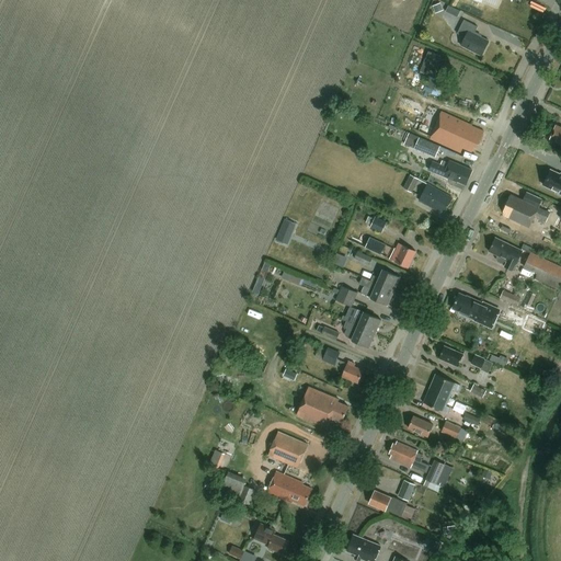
[(435,14),(443,11),(441,3),(433,7),(435,14)]
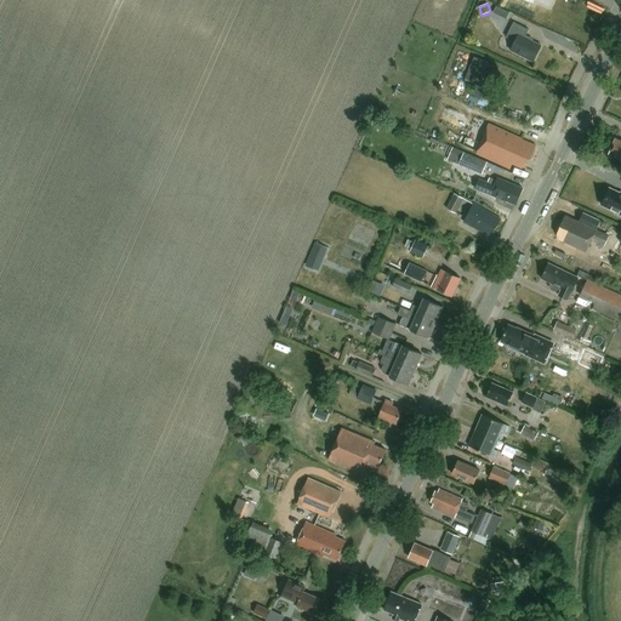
[(510,13),(496,7),(493,13),(506,21),(510,13)]
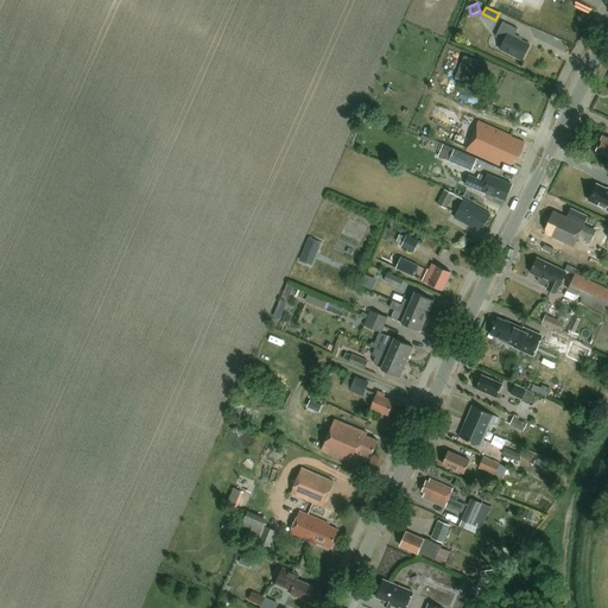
[(518,30),(502,23),(495,38),(504,42),(500,51),(521,62),(530,46),(514,38),(518,30)]
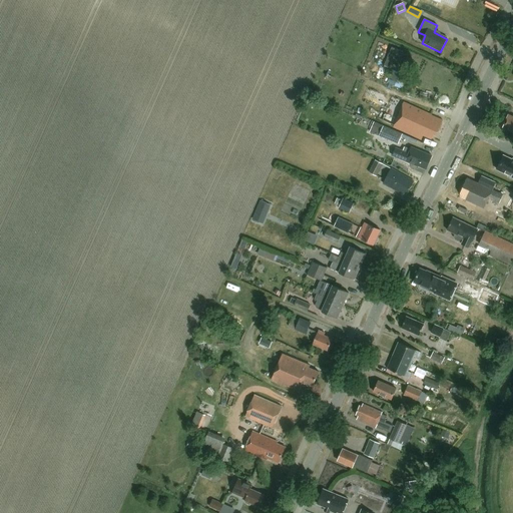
[(393,71),(387,83),(403,90),(408,77),(393,71)]
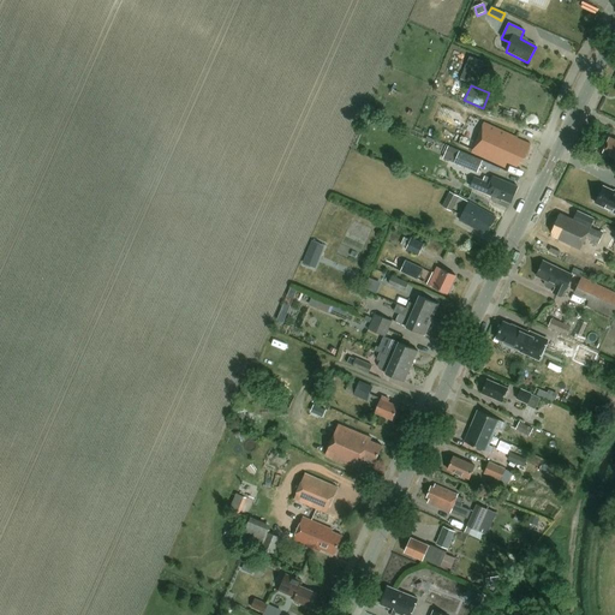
[(530,145),(520,141),(519,142),(517,141),(518,138),(484,124),(471,154),(505,168),(507,163),(517,167),(520,160),(523,161),(530,145)]
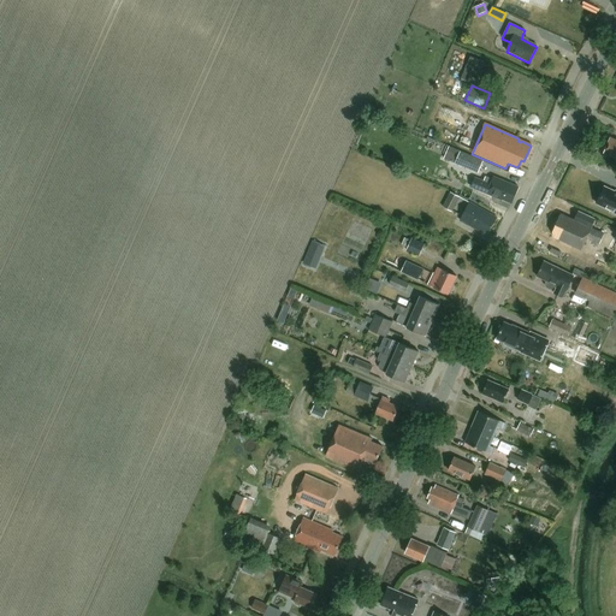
[(615,141),(611,140),(609,146),(606,147),(605,152),(605,154),(605,155),(615,159),(615,141)]
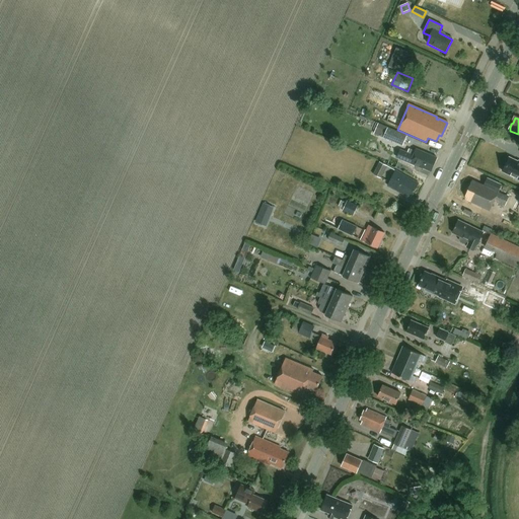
[(378,124),(374,134),(402,146),(404,140),(406,136),(378,124)]
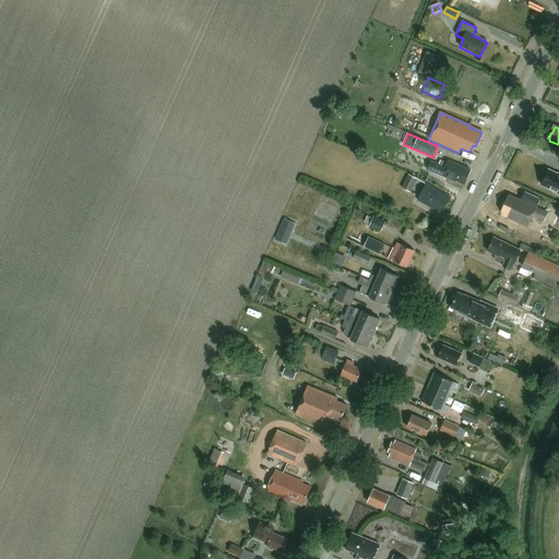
[(464,186),(470,170),(447,162),(444,167),(431,162),(428,170),(464,186)]
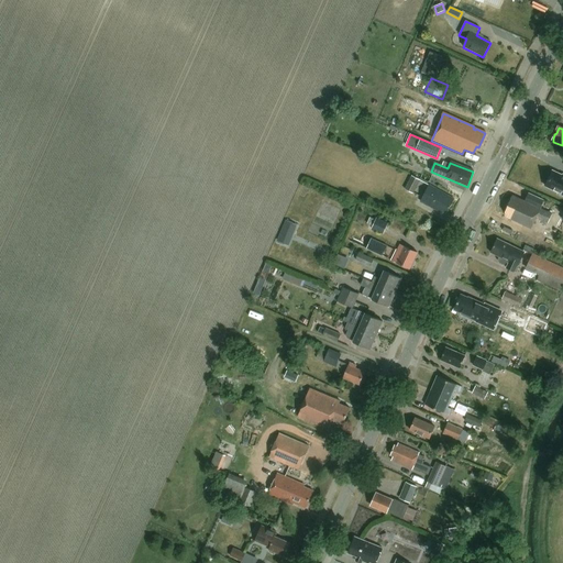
[(558,194),(562,196),(562,176),(552,172),(545,187),(559,194),(558,194)]
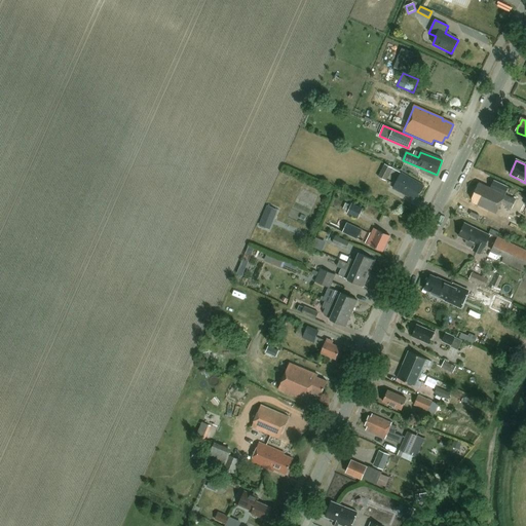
[(384,164),(378,178),(386,181),(392,168),(384,164)]
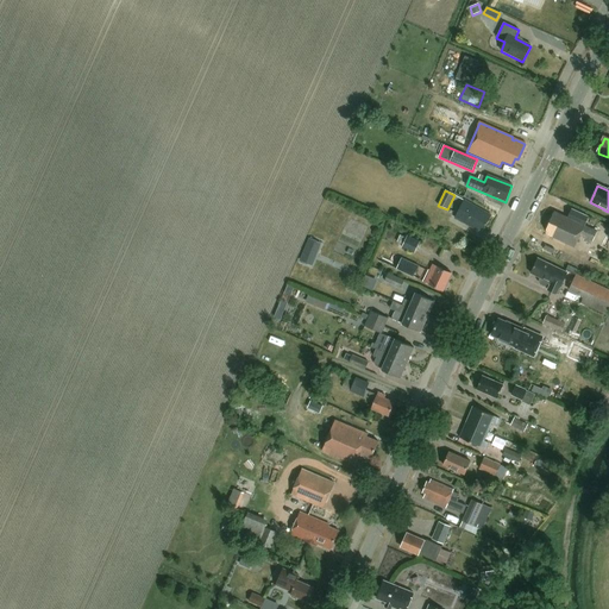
[(483,230),(490,215),(464,201),(454,219),(479,232),(481,230),(483,230)]
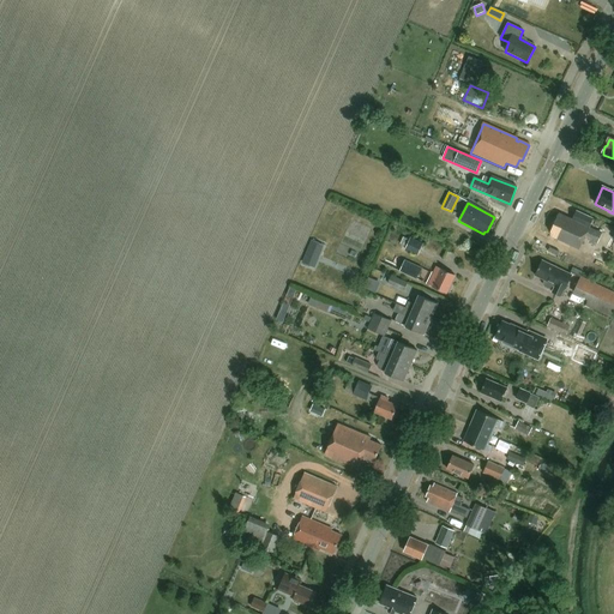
[(599,245),(603,233),(590,229),(594,220),(576,212),(572,221),(559,215),(551,233),(554,235),(553,238),(581,251),(587,240),(599,245)]
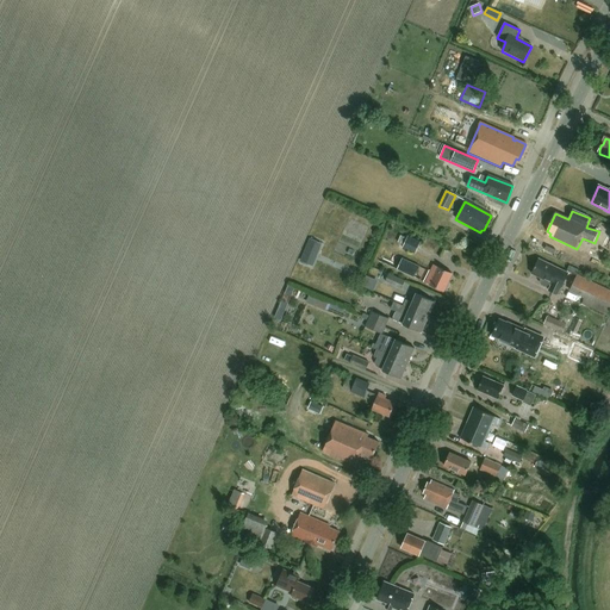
[(408,236),(402,248),(415,254),(421,243),(408,236)]
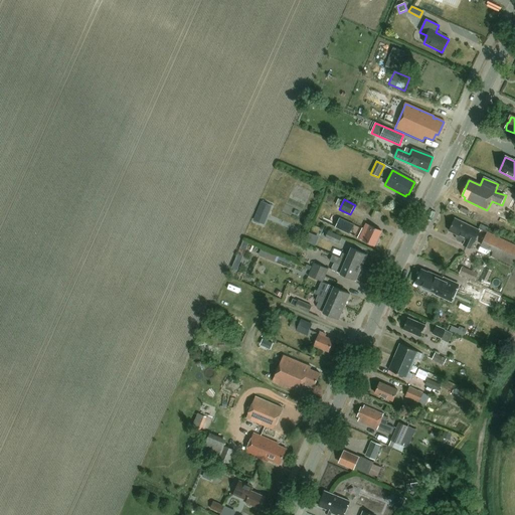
[(350,234),(354,225),(339,218),(335,227),(350,234)]
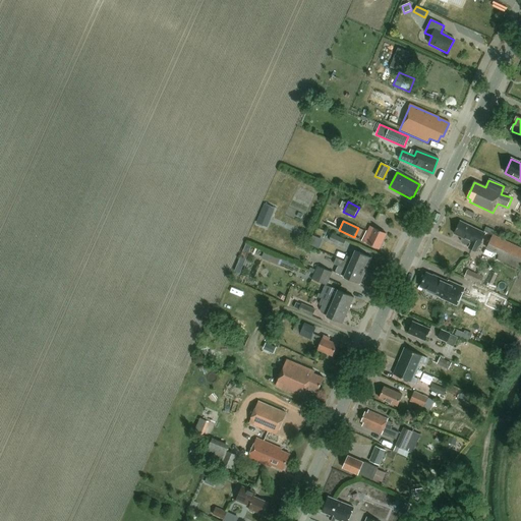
[(474,229),(459,221),(453,234),(461,238),(460,240),(460,242),(461,243),(464,245),(466,245),(467,244),(468,242),(470,242),(467,248),(474,252),(477,246),(483,234),(474,229)]
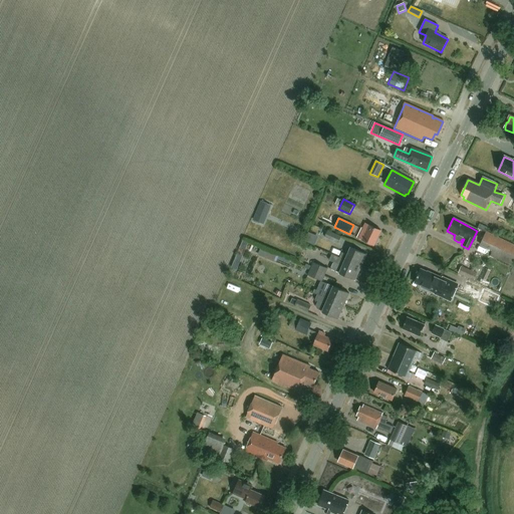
[(373,246),(380,231),(368,226),(366,230),(362,228),(357,239),(373,246)]
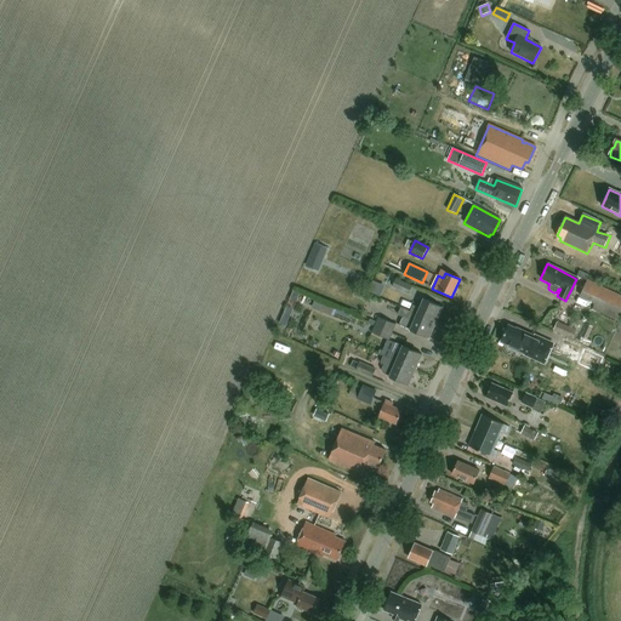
[(406,294),(410,288),(394,280),(391,288),(406,294)]
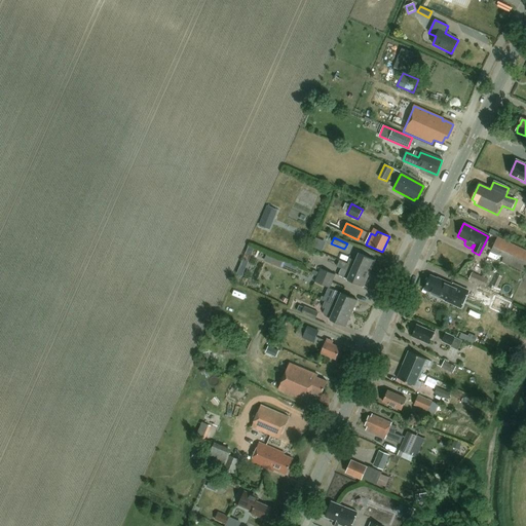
[(525,270),(525,251),(496,237),(490,251),(503,257),(500,262),(525,273),(525,270)]
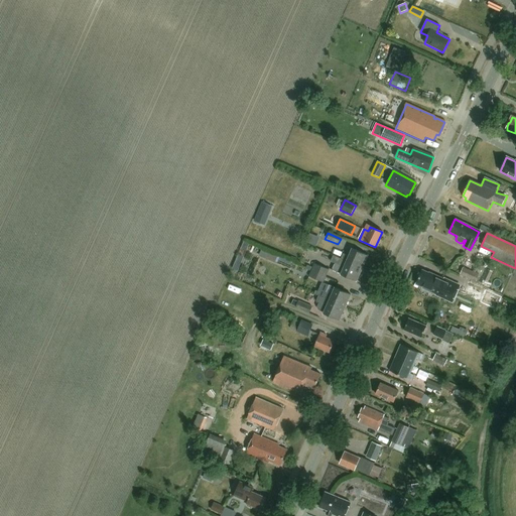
[(306,243),(310,245),(311,245),(314,236),(309,234),(306,243)]
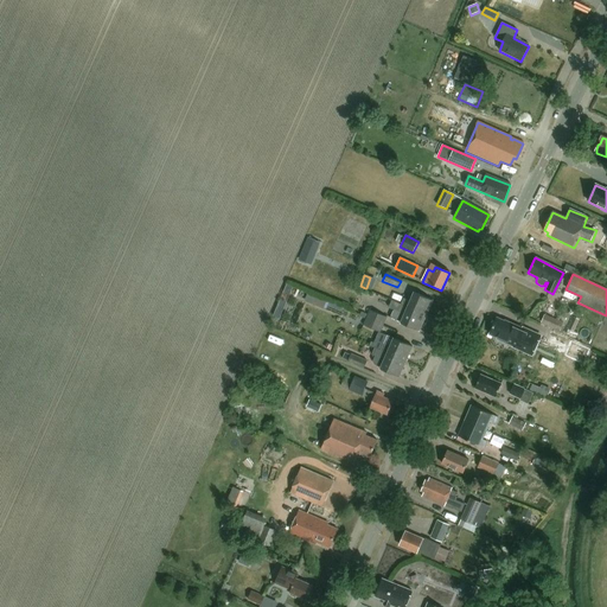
[(286,285),(280,310),(287,312),(293,286),(286,285)]
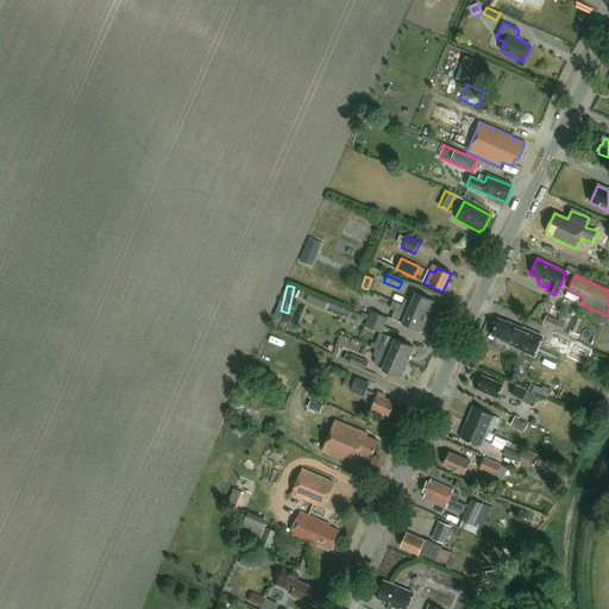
[(426,318),(433,302),(414,294),(410,302),(405,299),(401,306),(426,318)]
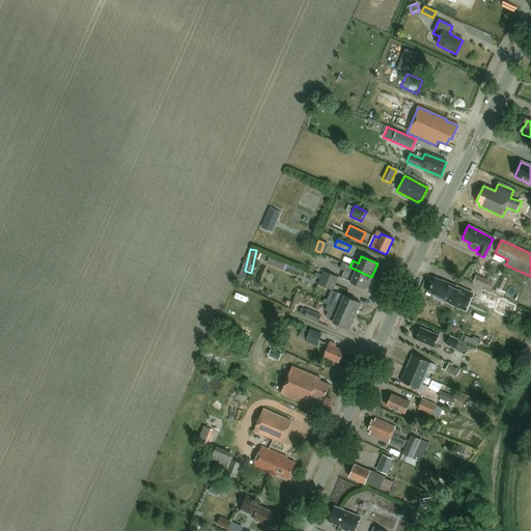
[(365,289),(371,277),(350,267),(343,263),(340,271),(353,276),(350,282),(365,289)]
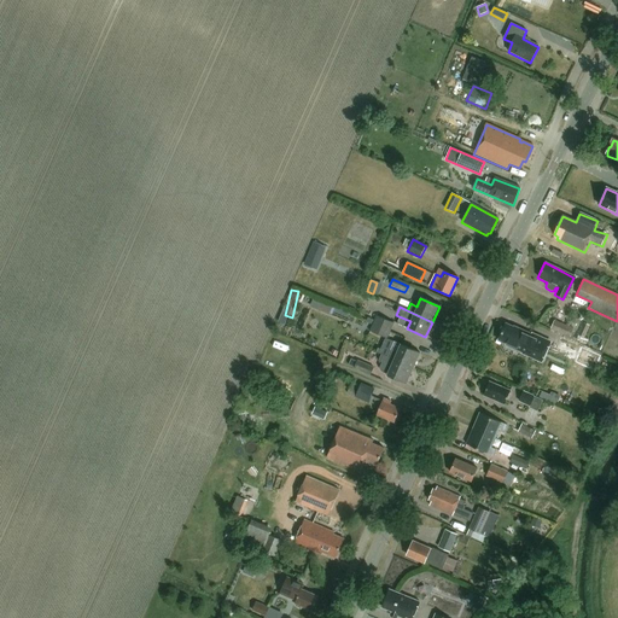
[(375,318),(372,325),(389,332),(392,325),(375,318)]
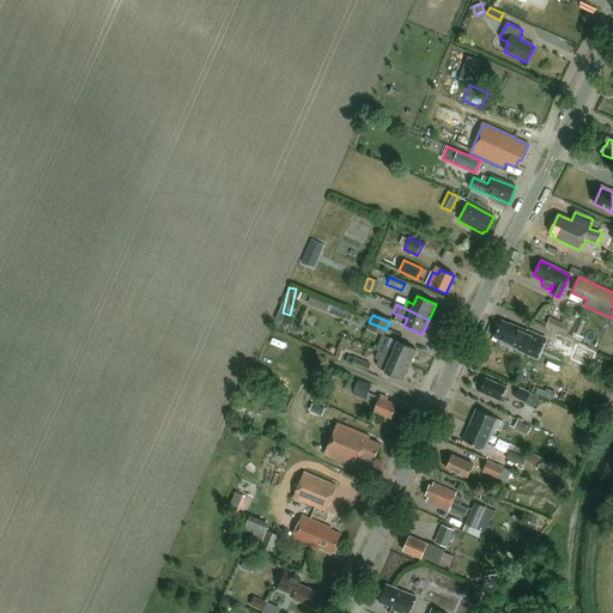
[(550,319),(547,325),(565,333),(568,327),(550,319)]
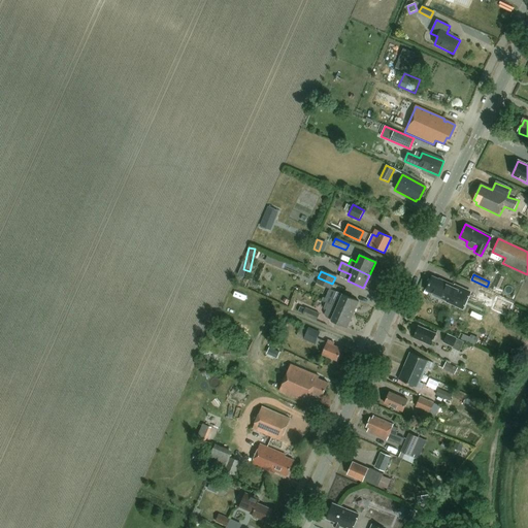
[(499,289),(503,278),(498,276),(494,287),(499,289)]
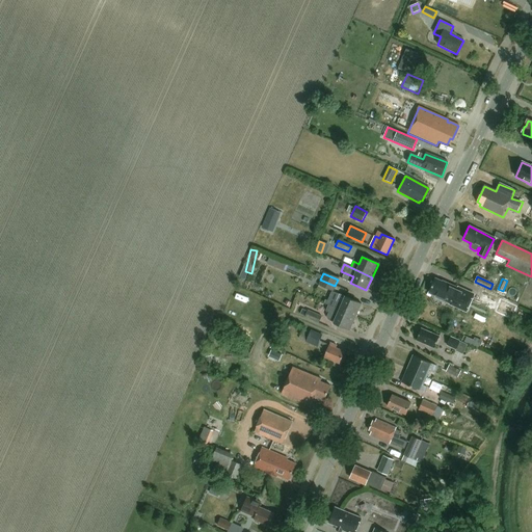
[(335,286),(320,280),(317,287),(333,293),(335,286)]
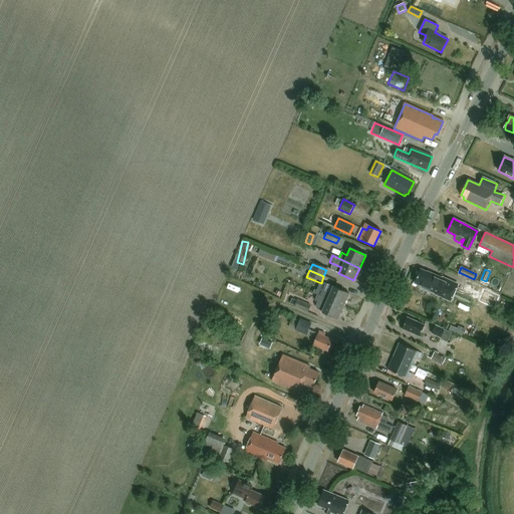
[(422,290),(427,292),(429,291),(438,295),(445,280),(428,272),(428,273),(421,270),(415,283),(422,286),(421,288),(422,290)]
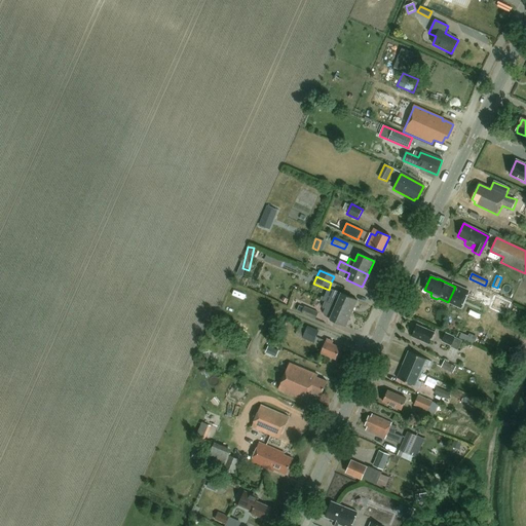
[(333,298),(330,305),(351,314),(357,302),(341,295),(338,301),(333,298)]
